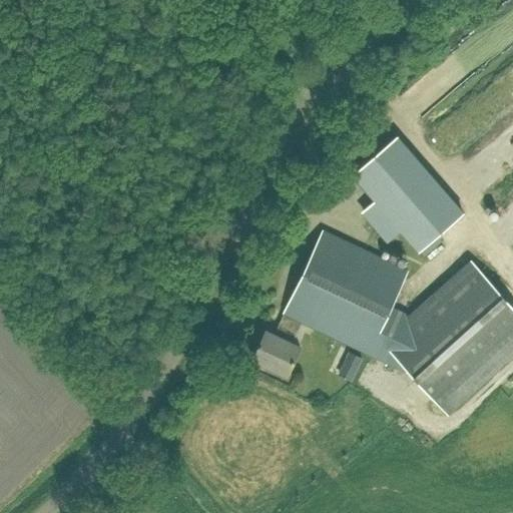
[(420,250),(463,212),(396,136),(353,174),(420,250)]
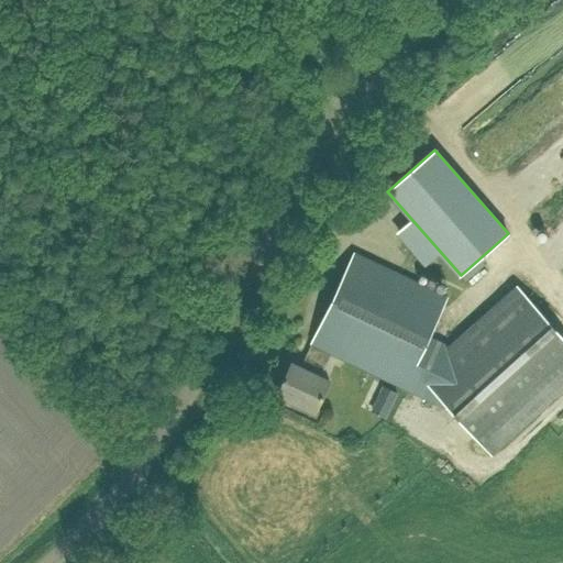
[(423,265),(439,251),(411,219),(395,232),(423,265)]
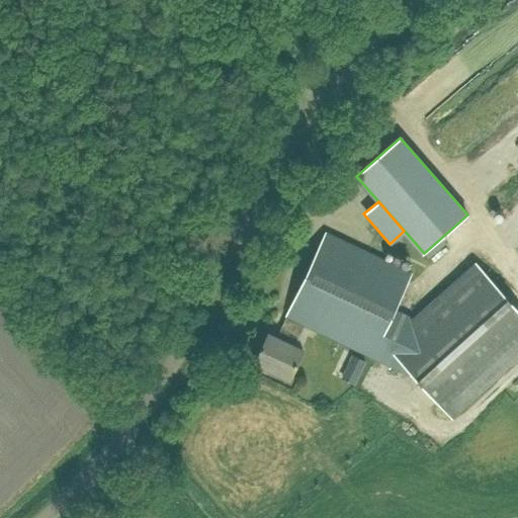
[(517,358),(517,310),(510,300),(477,263),(406,325),(389,318),(411,273),(325,233),(286,315),(287,316),(278,335),(268,331),(254,361),(289,377),(303,349),(292,345),(304,323),(410,373),(410,372),(449,418),(517,358)]
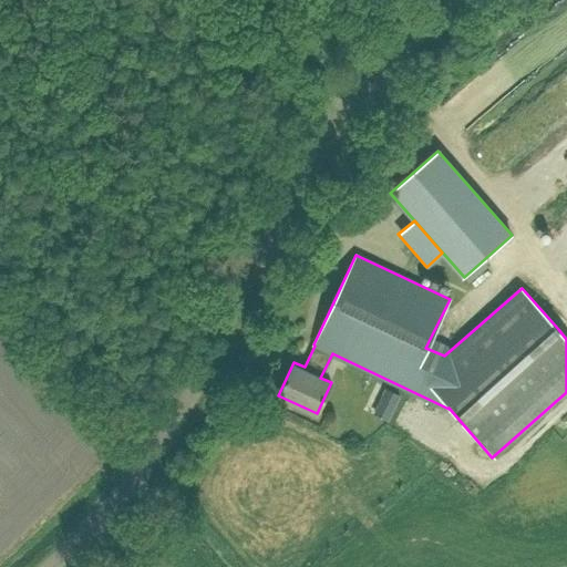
[(401,395),(384,388),(372,413),(389,421),(401,395)]
